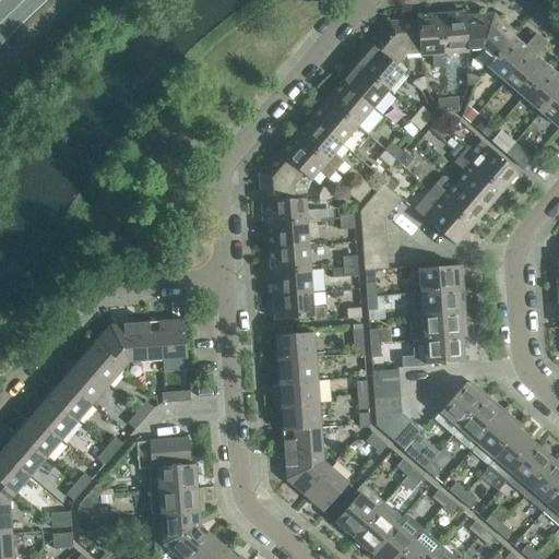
[(465,13),(441,14),(443,54),(467,51),(467,50),(464,16),(465,16),(465,13)]
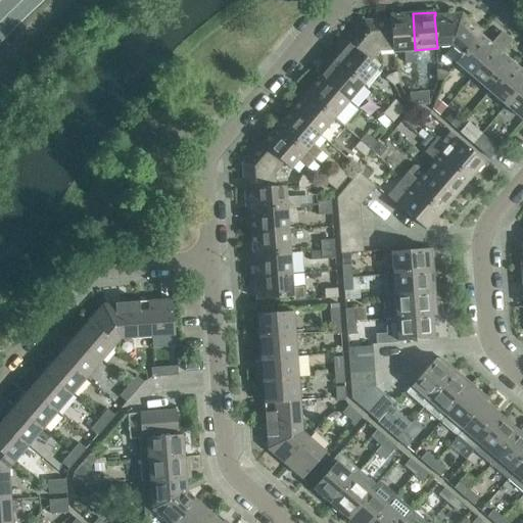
[(416,62),(415,50),(413,13),(390,15),(390,19),(393,50),(392,51),(392,52),(403,51),(405,63),(416,62)]
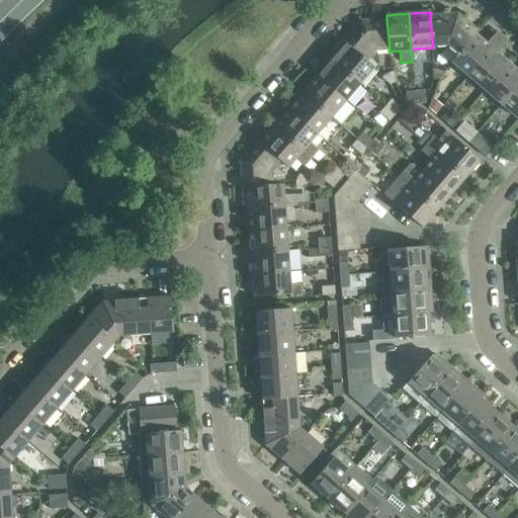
[(433,47),(446,46),(456,55),(457,55),(475,33),(476,34),(478,31),(457,13),(431,15),(430,15),(433,47)]
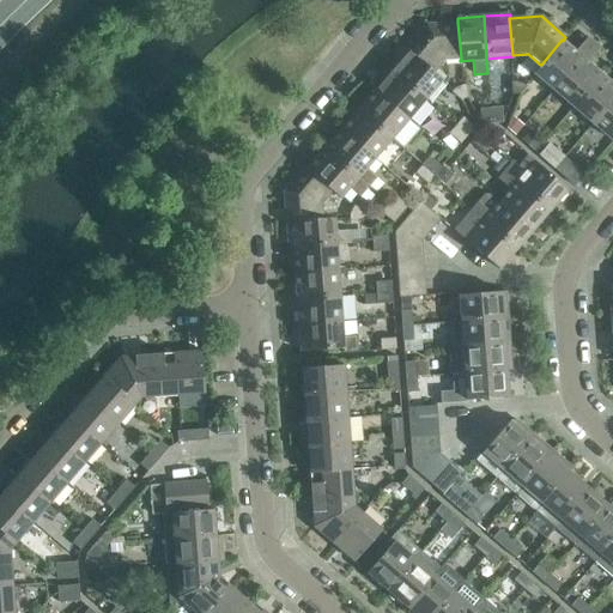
[(435,73),(435,72),(444,61),(460,60),(461,59),(457,23),(426,25),(406,49),(408,52),(410,52),(435,73)]
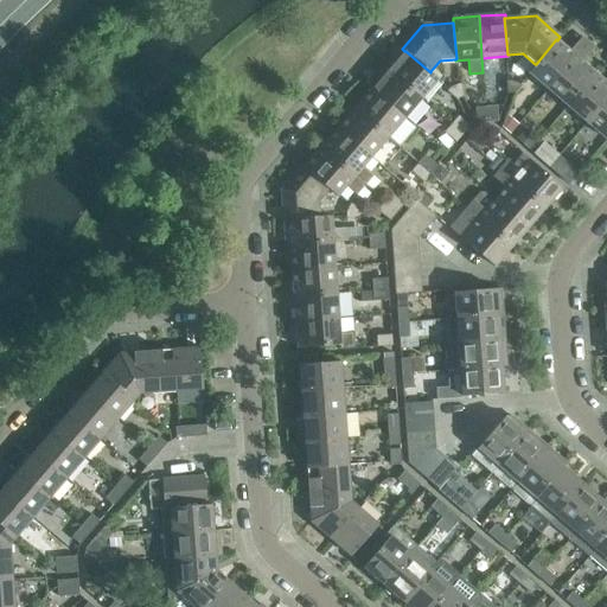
[(529,71),(548,89),(588,43),(581,37),(569,51),(557,40),(556,39),(536,64),(535,64),(529,71)]
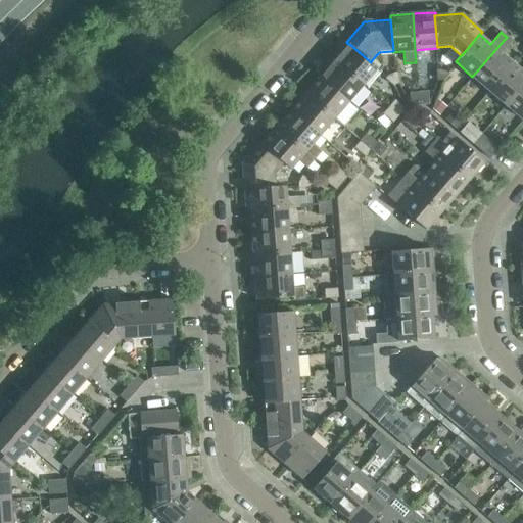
[(513,41),(507,37),(472,77),(489,91),(513,63),(502,53),(513,41)]
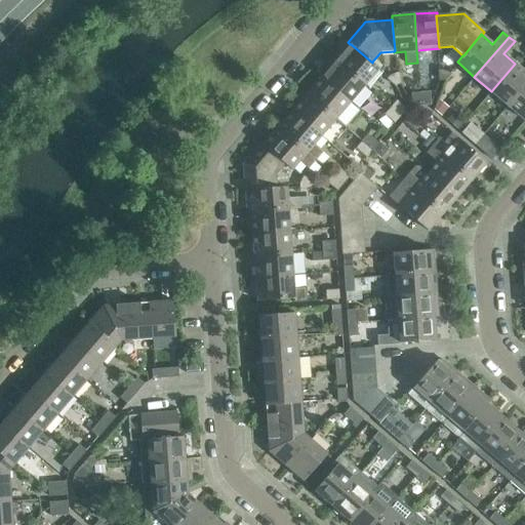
[(350,44),(336,61),(364,85),(378,68),(372,62),(372,63),(351,44),(350,44)]
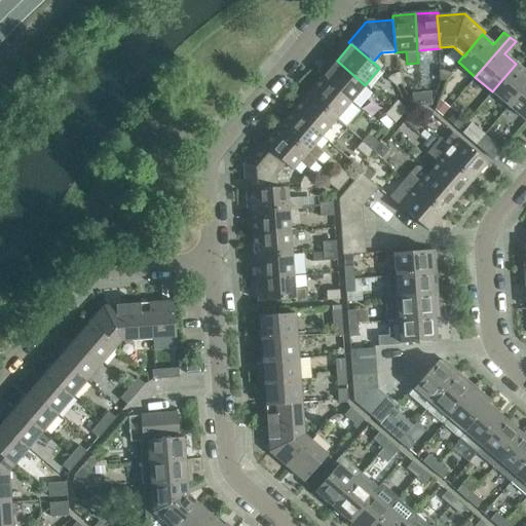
[(323,78),(350,102),(365,85),(337,61),(323,78)]
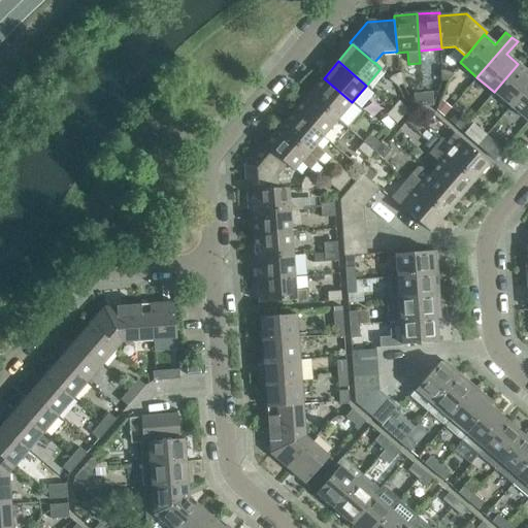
[(527,72),(518,64),(494,92),(510,106),(527,86),(527,72)]
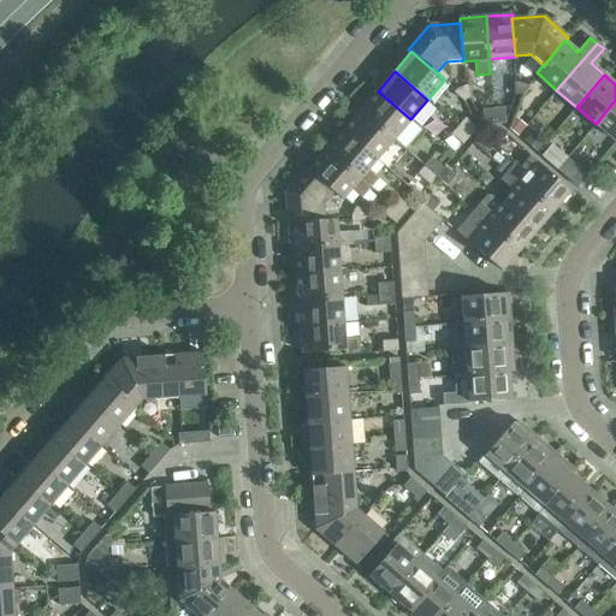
[(521,96),(528,87),(526,84),(517,82),(514,82),(515,94),(521,96)]
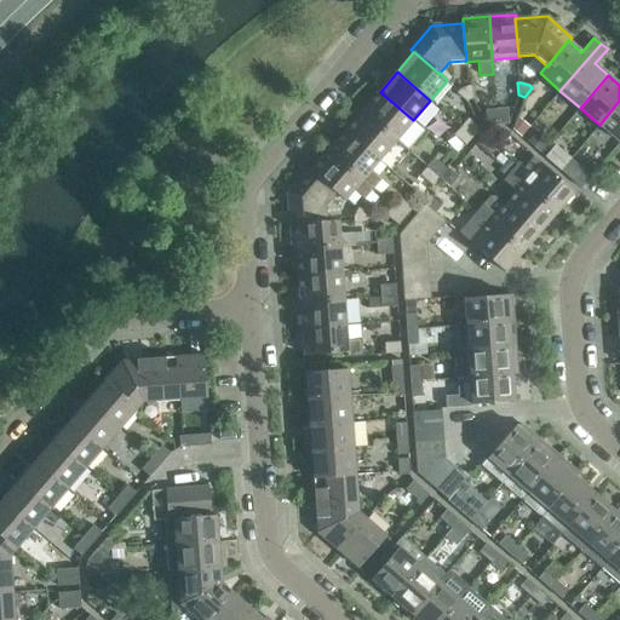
[(466,101),(472,98),(471,86),(468,86),(459,90),(457,93),(466,101)]
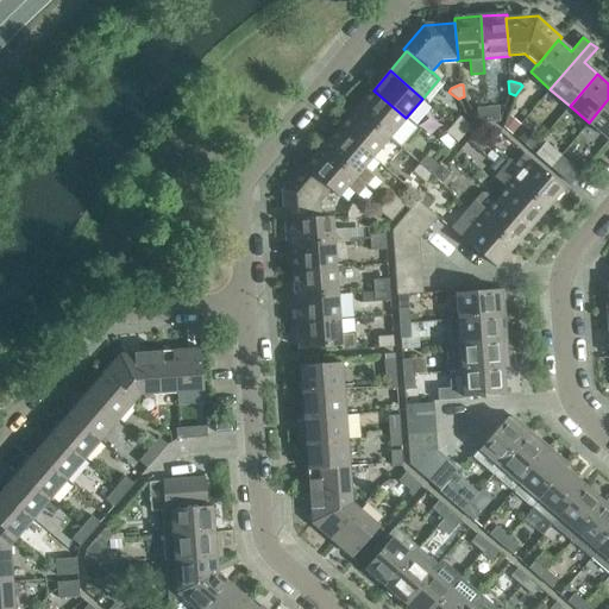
[(374,90),(357,110),(389,138),(406,118),(374,90)]
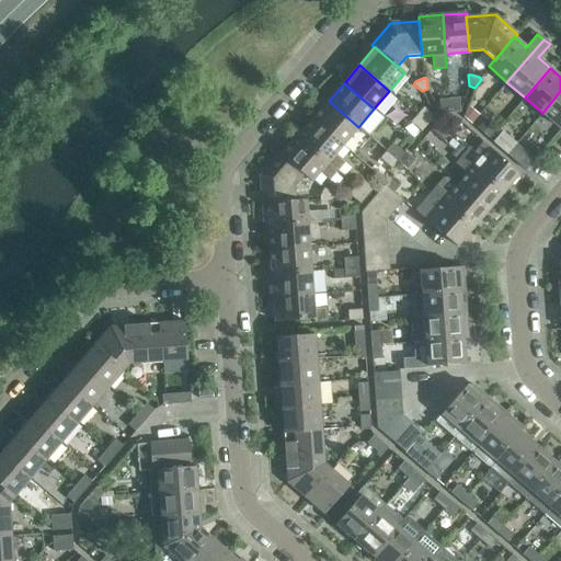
[(560,91),(542,113),(560,128),(560,91)]
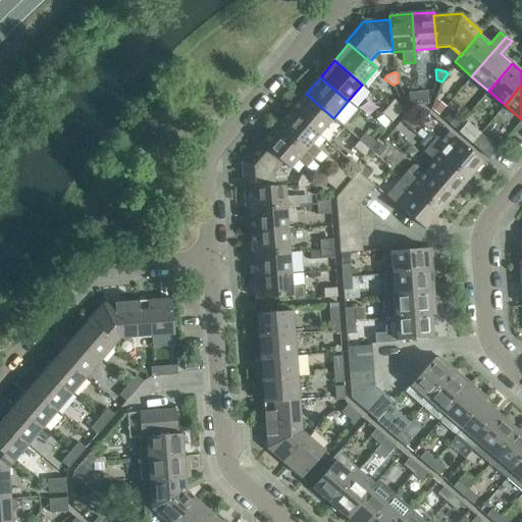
[(418,105),(428,104),(427,91),(417,92),(418,105)]
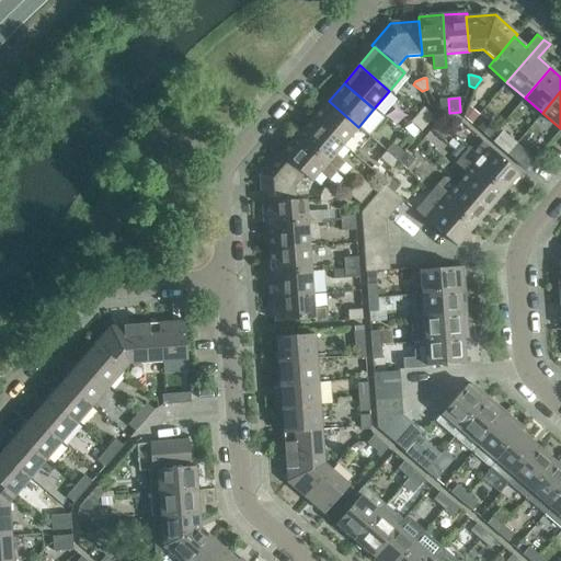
[(439,113),(449,113),(448,99),(438,100),(439,113)]
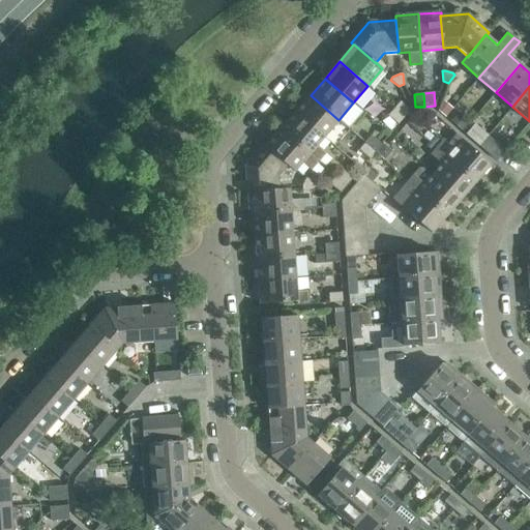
[(295,113),(324,137),(339,120),(311,95),(295,113)]
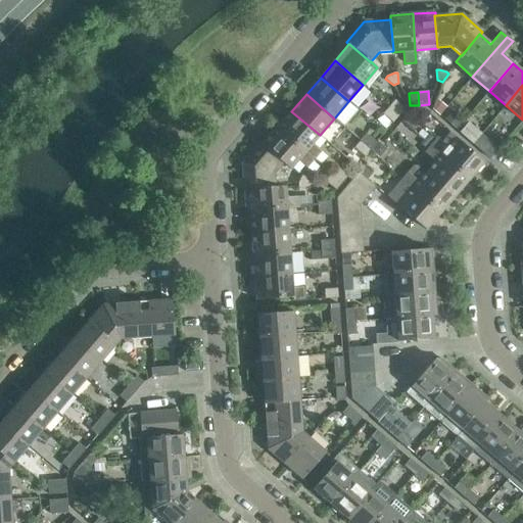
[(398,115),(405,108),(394,100),(388,107),(398,115)]
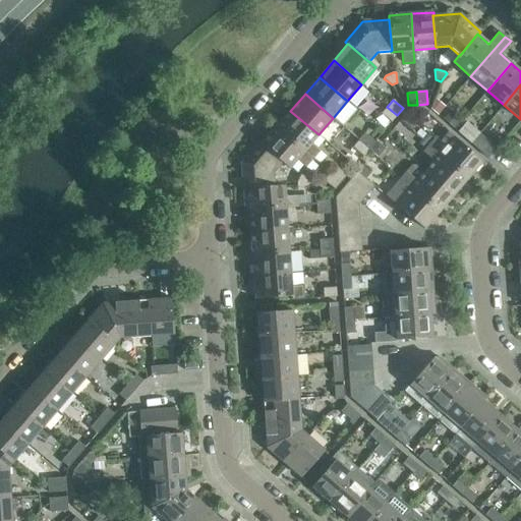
[(391,122),(397,115),(387,107),(382,114),(391,122)]
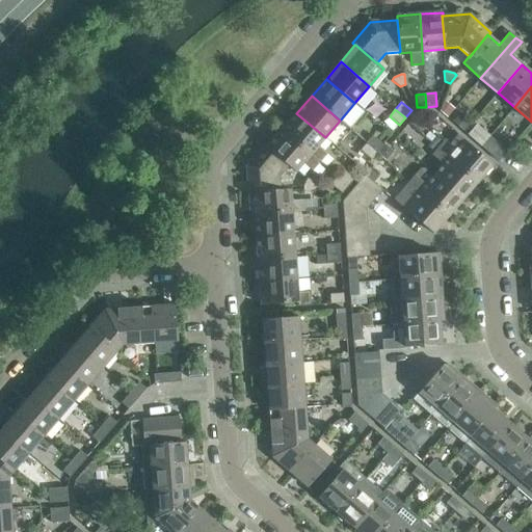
[(282,130),(320,162),(321,163),(328,154),(318,145),(325,137),(296,113),(282,130)]
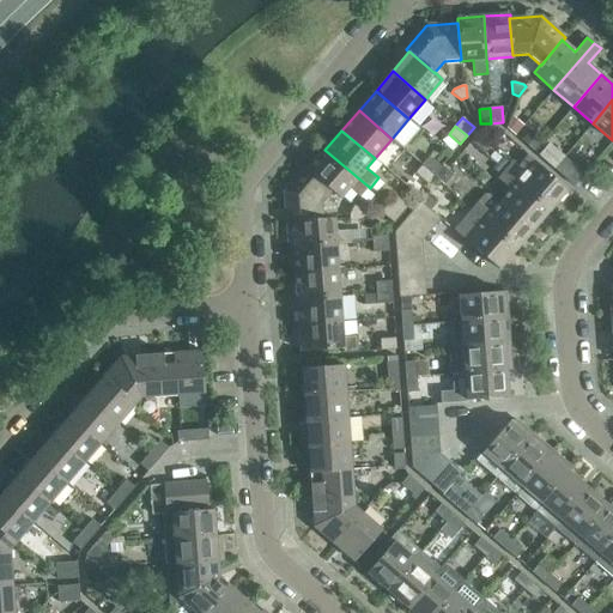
[(539,131),(528,144),(539,152),(550,140),(539,131)]
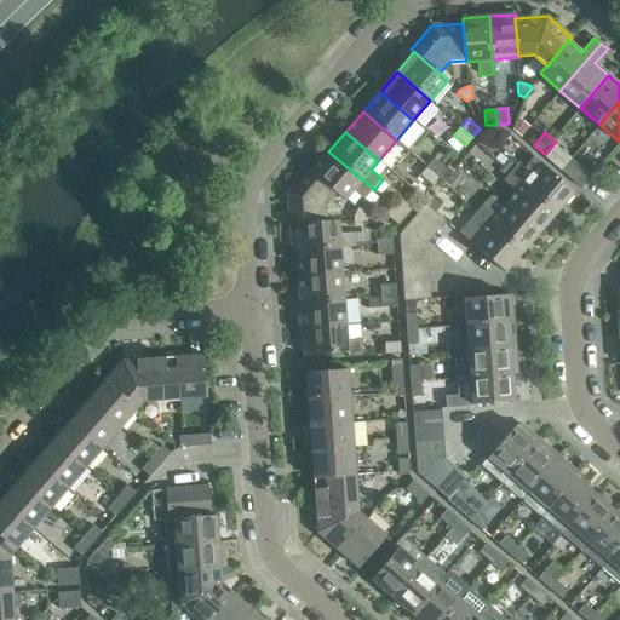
[(561,170),(574,155),(558,142),(546,156),(561,170)]
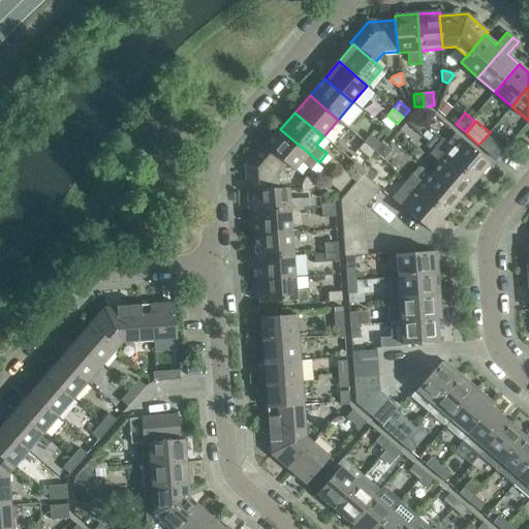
[(266,146),(287,164),(287,165),(293,170),(301,162),(311,169),(318,161),(280,129),(267,146),(266,146)]
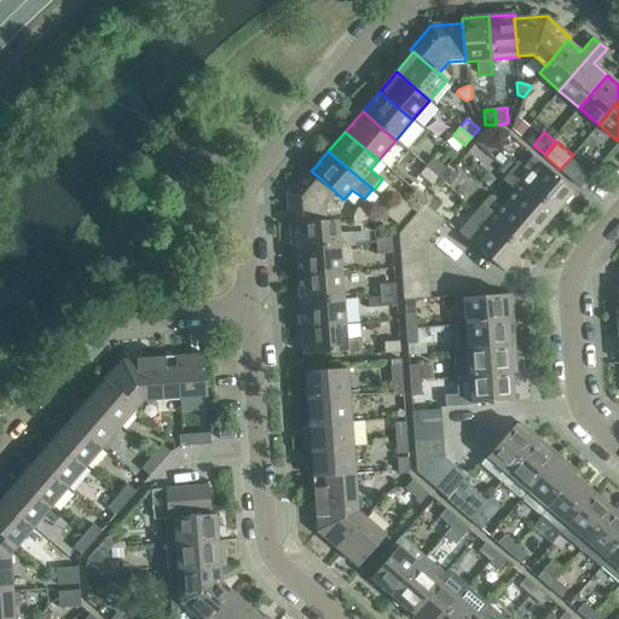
[(580,187),(594,173),(573,155),(560,169),(580,187)]
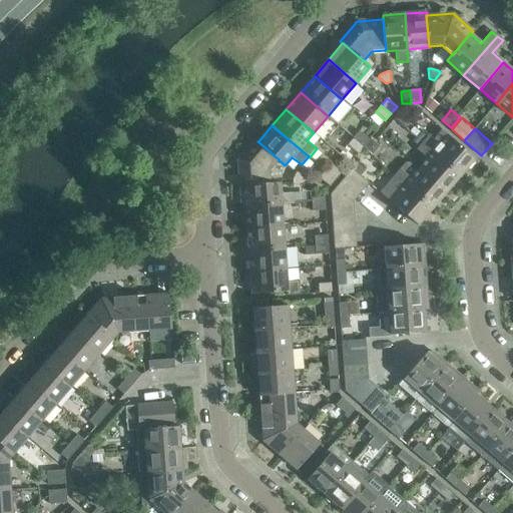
[(475,158),(442,130),(433,140),(422,130),(416,137),(460,175),(475,158)]
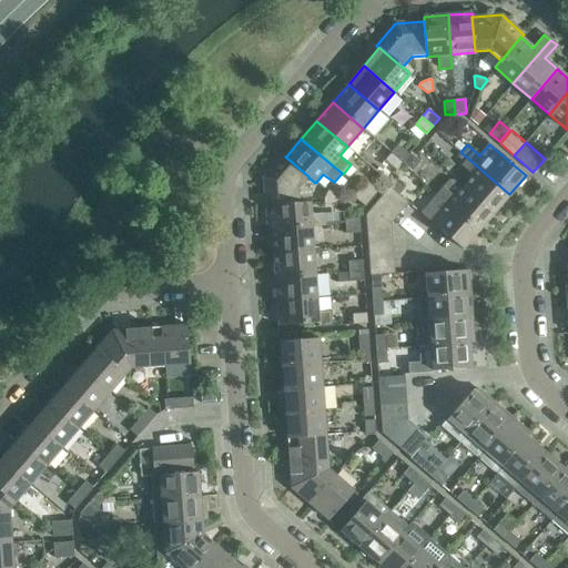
[(402,162),(408,154),(397,145),(391,152),(402,162)]
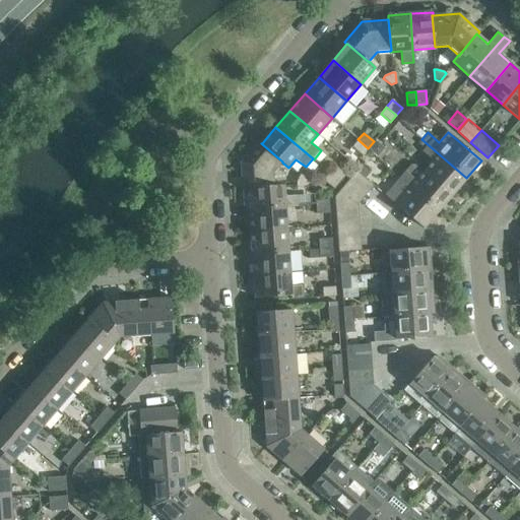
[(362,155),(368,148),(358,139),(351,146),(362,155)]
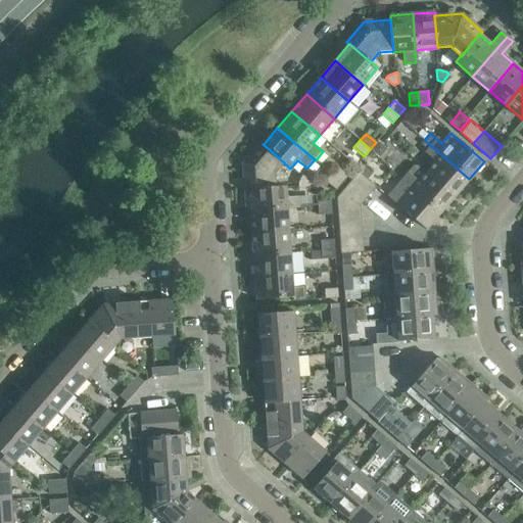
[(435,161),(427,172),(455,195),(469,179),(424,140),(421,144),(427,150),(425,152),(435,161)]
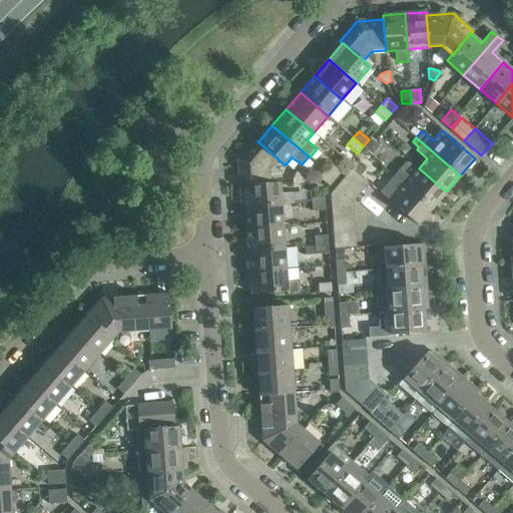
[(271,183),(271,182),(270,169),(279,160),(279,159),(258,141),(259,141),(255,138),(237,159),(239,186),(243,186),(243,185),(271,183)]
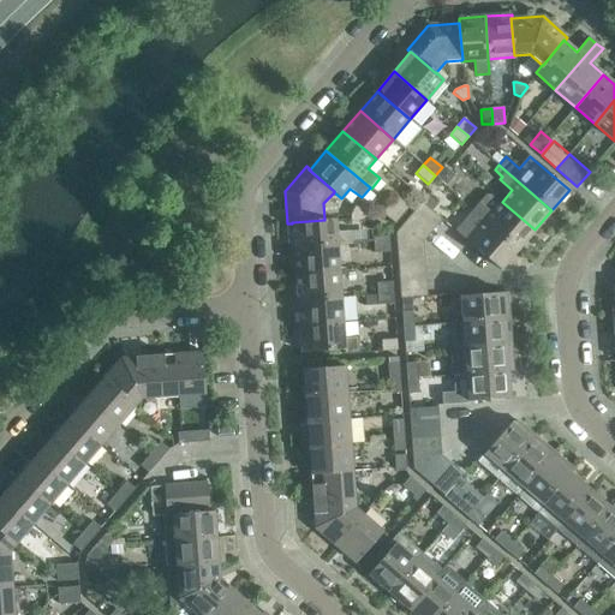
[(535,230),(502,202),(501,203),(490,195),(485,195),(479,202),(472,210),(518,250),(535,230)]
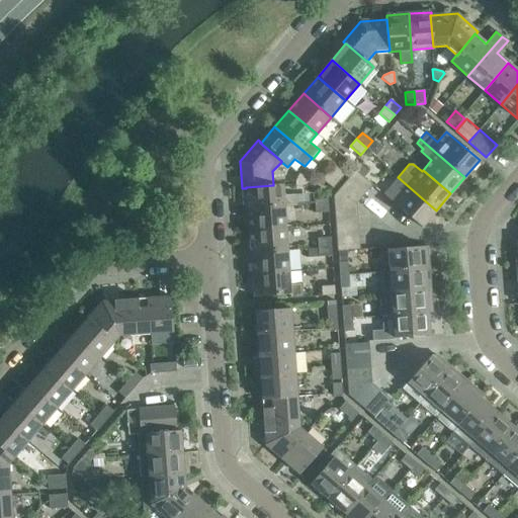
[(338,181),(344,174),(334,165),(328,172),(338,181)]
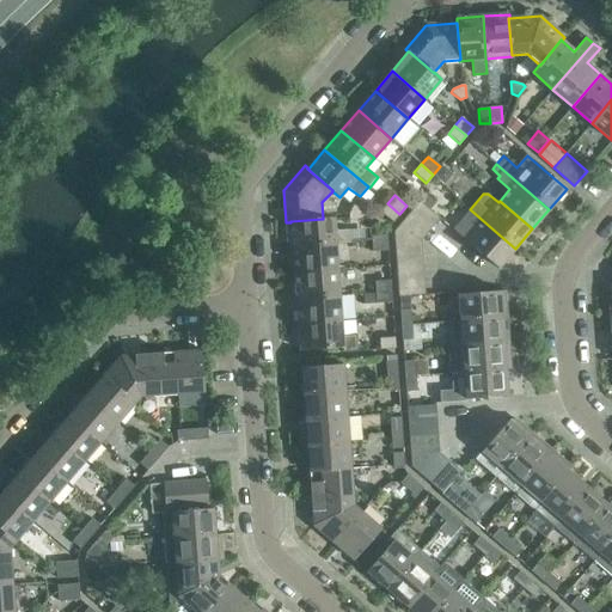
[(410,213),(430,230),(440,219),(429,210),(435,203),(426,195),(420,202),(410,213)]
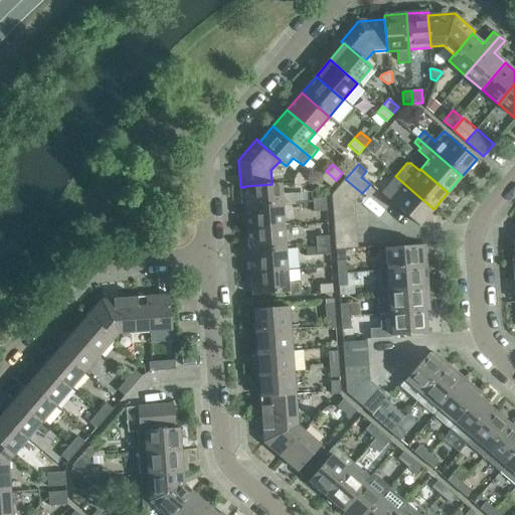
[(330,187),(336,180),(326,171),(320,178),(330,187)]
